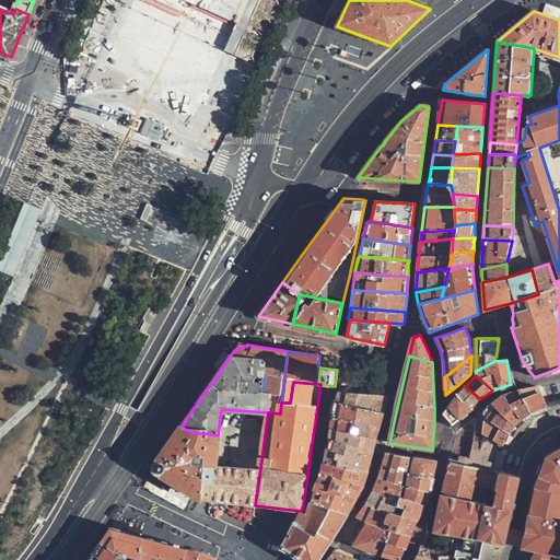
[(477,403),(479,398),(465,386),(457,393),(474,408),(477,403)]
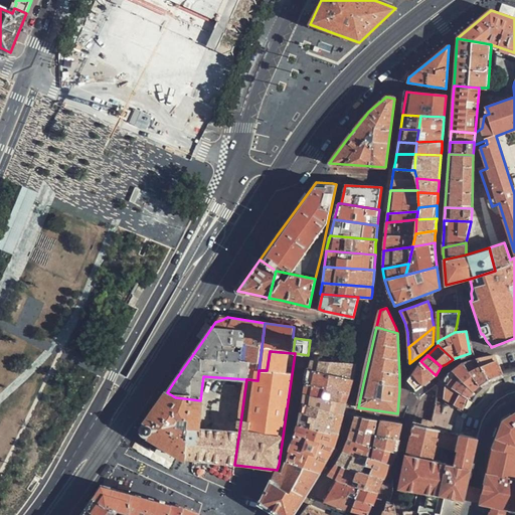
[(496,376),(503,373),(495,355),(481,358),(477,358),(491,378),(496,376)]
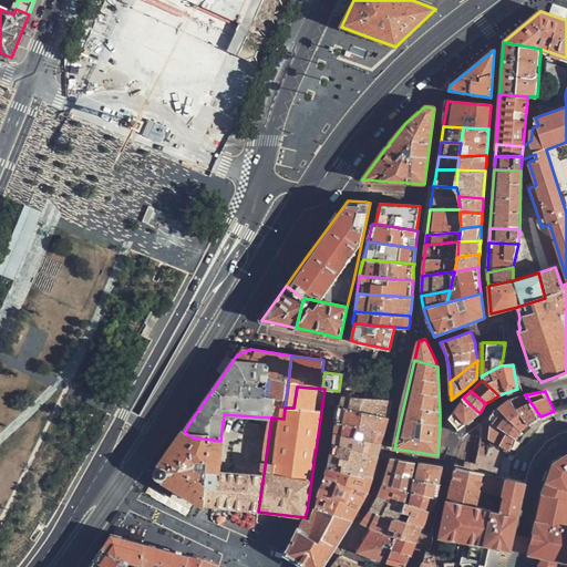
[(511,400),(526,426),(540,416),(525,394),(515,398),(511,400)]
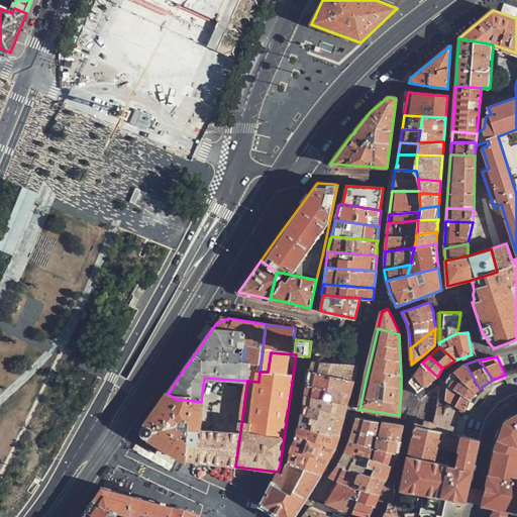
[(313,360),(309,371),(353,380),(357,366),(334,364),(313,362),(313,360)]
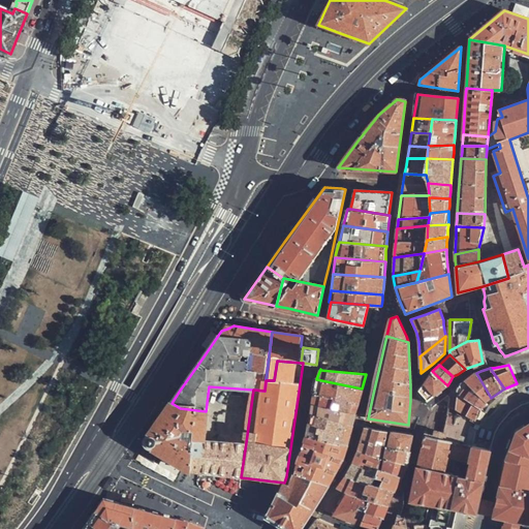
[(437,394),(447,385),(432,371),(419,390),(428,401),(437,394)]
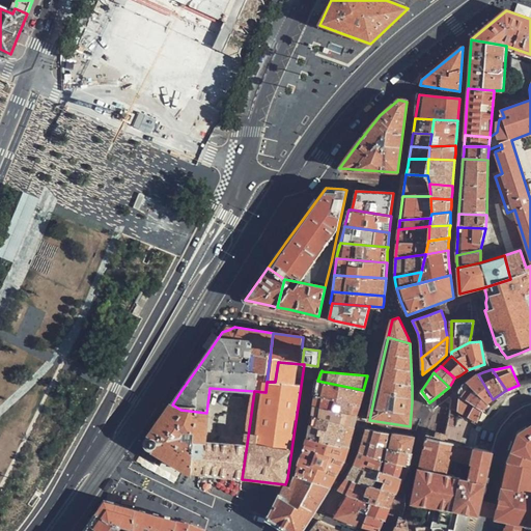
[(470,381),(467,383),(482,406),(493,399),(478,374),(470,381)]
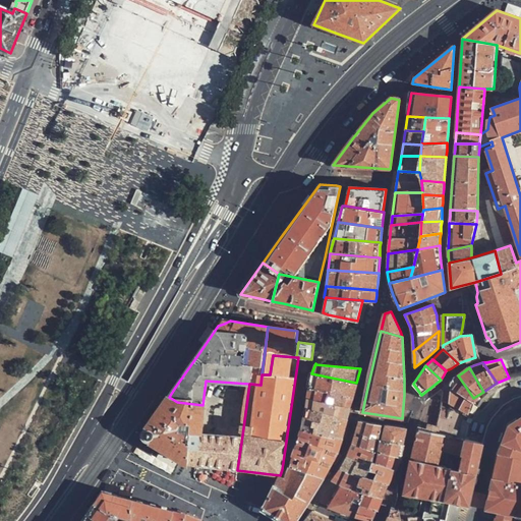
[(356,383),(311,373),(309,388),(353,397),(356,386),(356,383)]
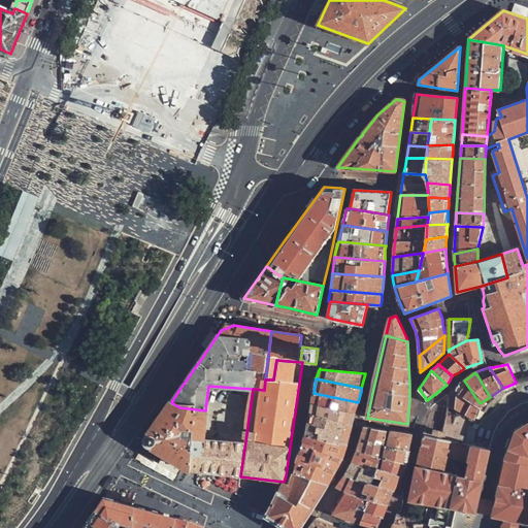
[(459,386),(457,398),(476,410),(480,403),(464,381),(461,384),(459,386)]
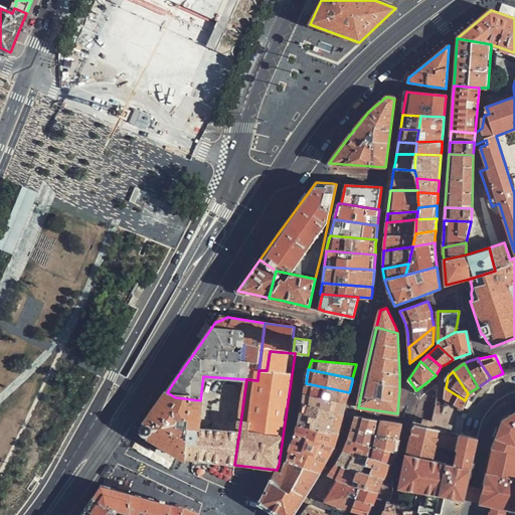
[(349,392),(306,383),(304,391),(346,402),(347,400),(349,392)]
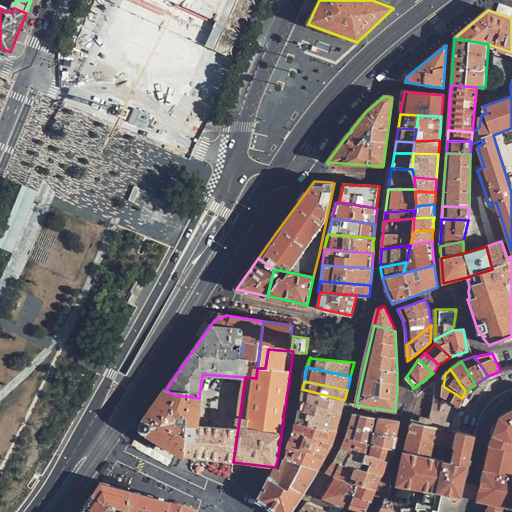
[(462,398),(443,386),(442,394),(445,396),(443,399),(447,401),(448,398),(451,400),(459,404),(462,398)]
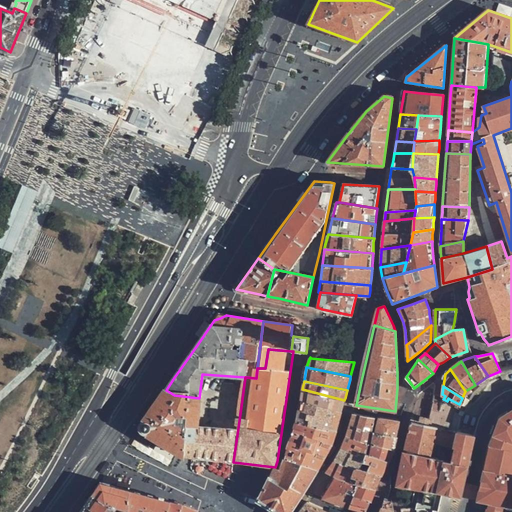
[(300,401),(342,411),(344,403),(344,400),(302,389),(300,401)]
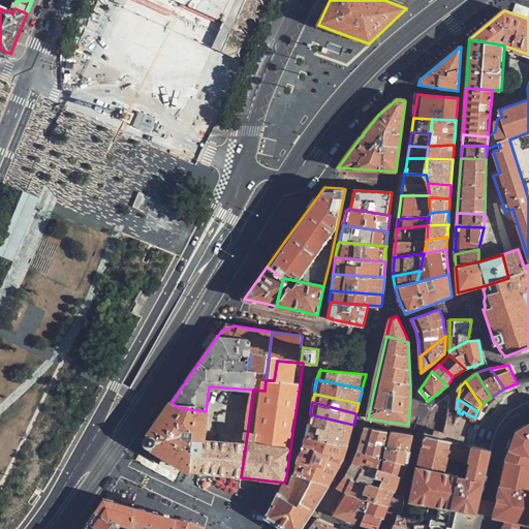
[(180,408),(172,403),(144,443),(184,466),(191,471),(193,439),(204,440),(206,411),(180,408)]
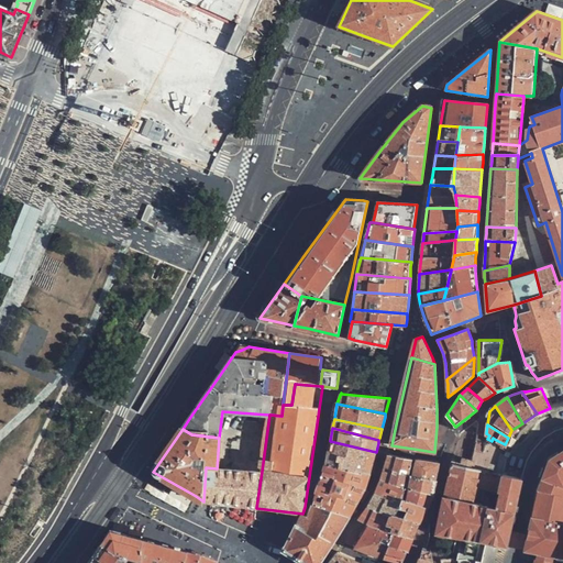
[(374,459),(376,452),(330,441),(329,451),(327,462),(371,473),(374,459)]
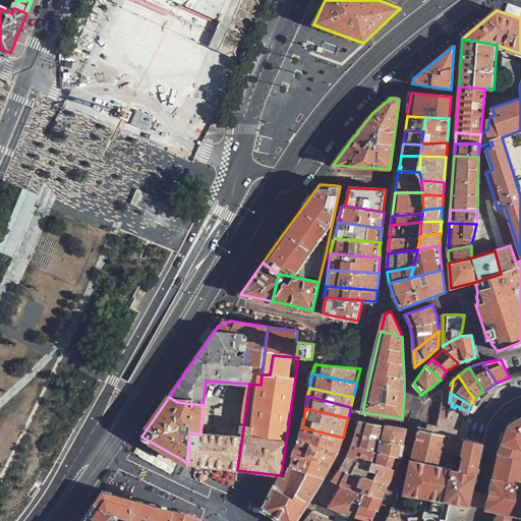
[(436,425),(428,424),(427,428),(421,427),(420,427),(420,426),(418,425),(403,496),(424,499),(420,518),(429,518),(428,520),(520,520),(520,416),(509,424),(498,453),(485,509),(445,501),(452,469),(445,468),(449,452),(461,455),(465,440),(439,432),(440,426),(436,425)]
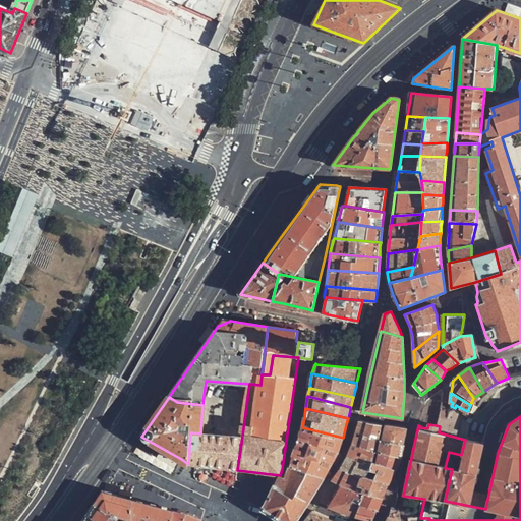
[(353,442),(375,449),(382,424),(374,423),(361,420),(353,442)]
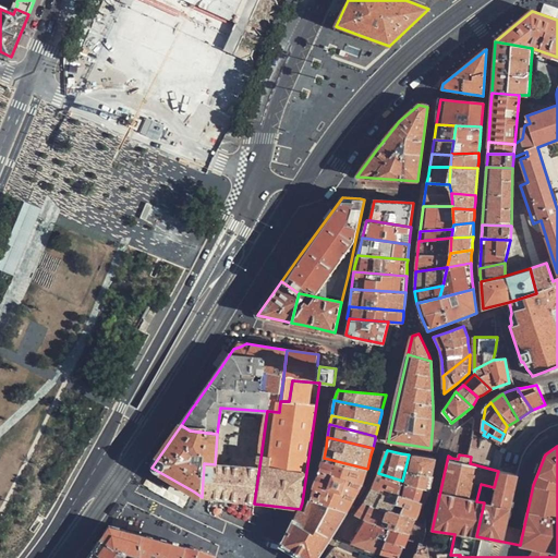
[(413,455),(409,470),(433,474),(434,471),(436,459),(413,455)]
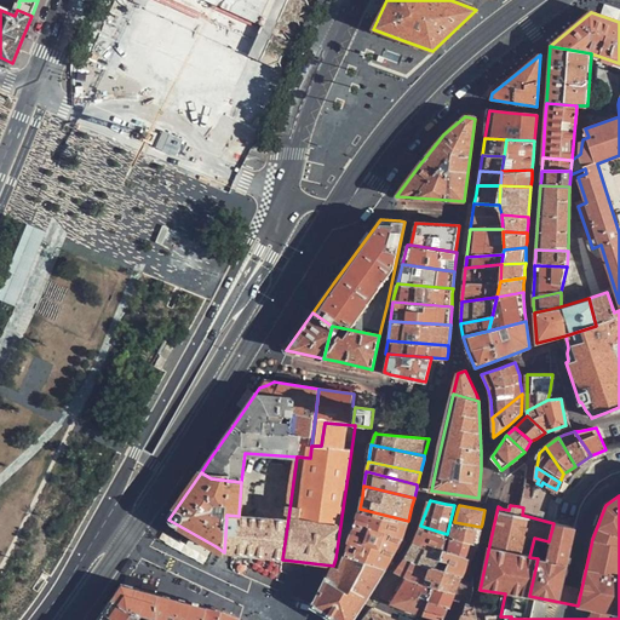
[(406,529),(408,521),(360,509),(359,514),(346,552),(386,568),(402,538),(406,529)]
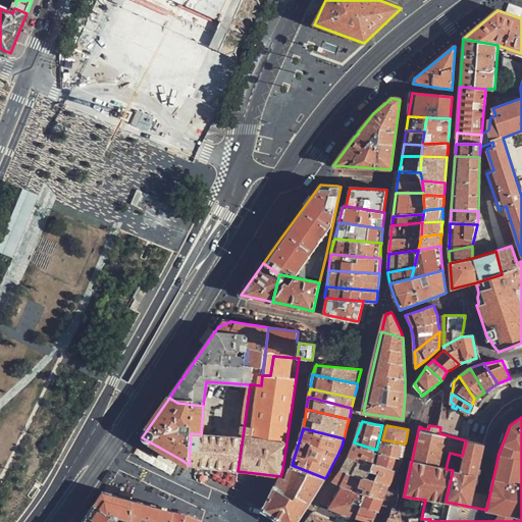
[(191,433),(189,465),(195,467),(193,474),(195,479),(197,480),(200,482),(203,481),(206,479),(207,474),(209,478),(230,487),(237,480),(238,471),(243,436),(201,434),(191,433)]
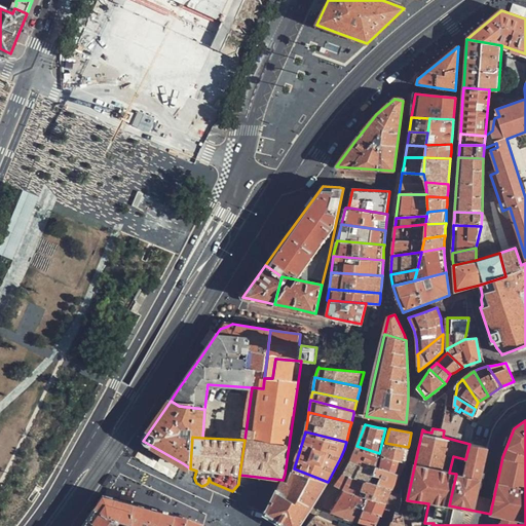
[(385,443),(382,456),(405,463),(407,454),(408,447),(385,443)]
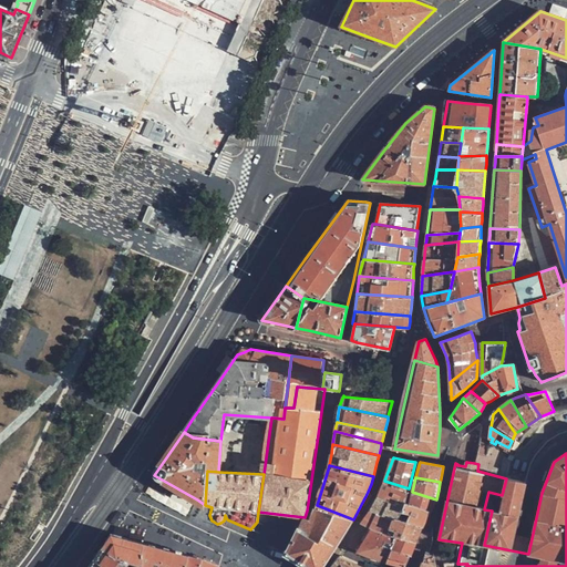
[(397,502),(404,504),(409,488),(384,481),(383,487),(380,496),(397,502)]
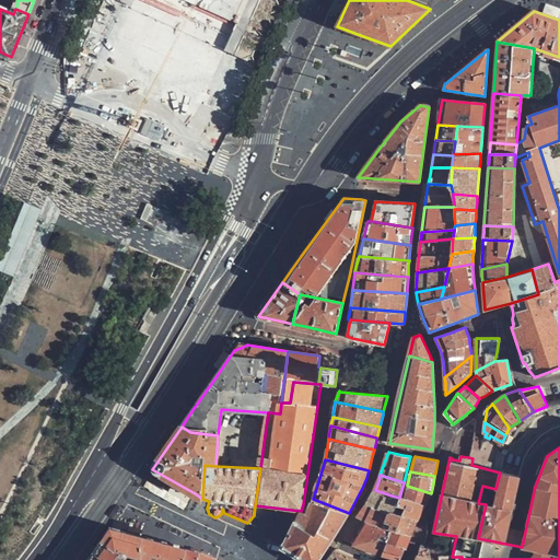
[(407,486),(404,499),(426,505),(427,503),(431,493),(407,486)]
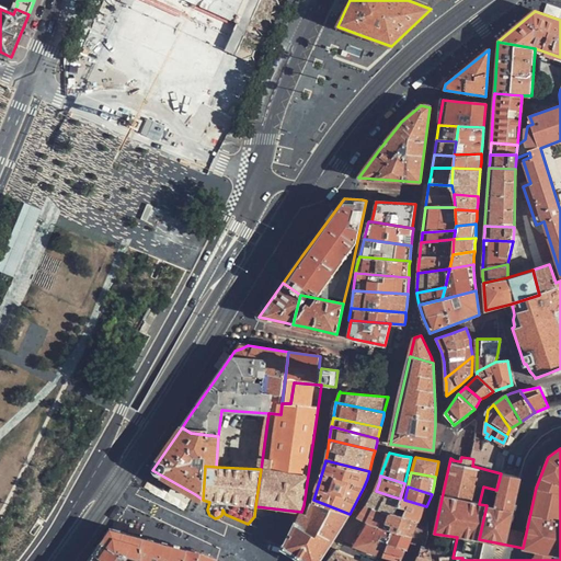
[(386,512),(392,496),(376,491),(371,497),(367,504),(386,512)]
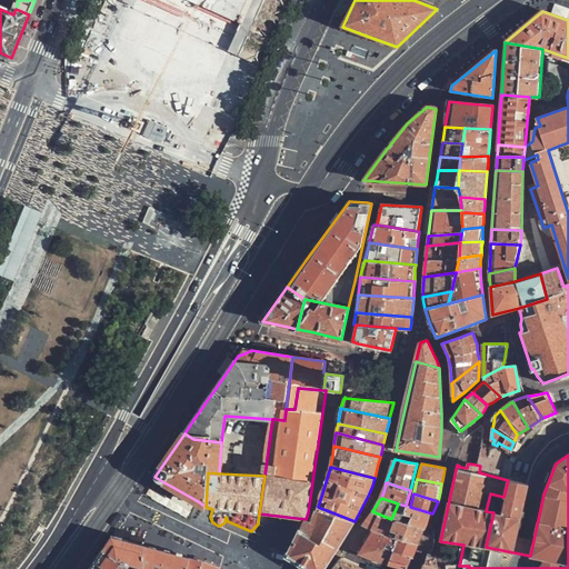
[(432,513),(410,507),(406,506),(398,503),(391,519),(423,530),(430,517),(432,513)]
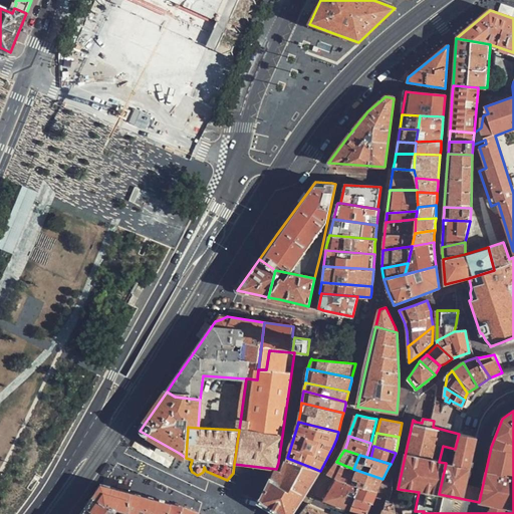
[(285,466),(278,463),(276,469),(259,502),(279,513),(290,513),(315,477),(320,471),(287,458),(285,466)]
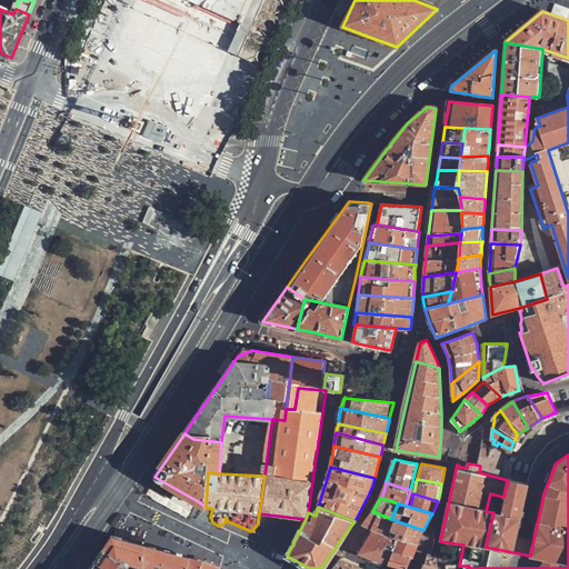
[(420,537),(423,530),(391,519),(372,511),(367,519),(362,526),(373,530),(399,538),(417,545),(420,537)]
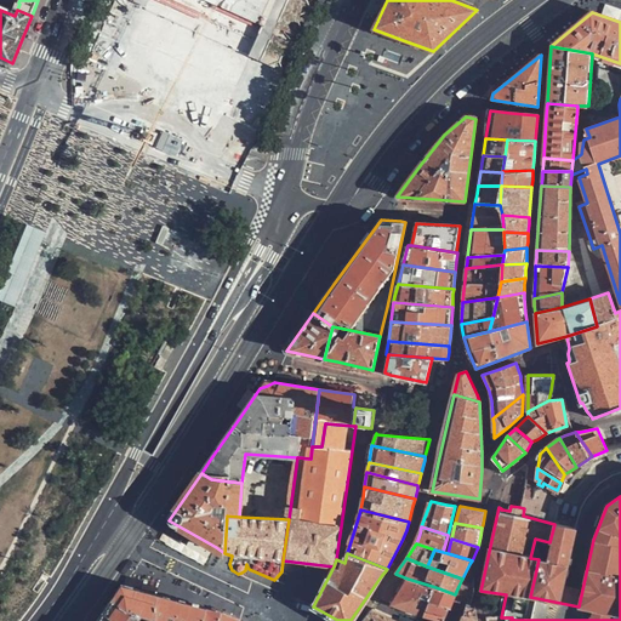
[(425,615),(436,587),(408,579),(400,592),(392,604),(408,610),(416,613),(425,615)]
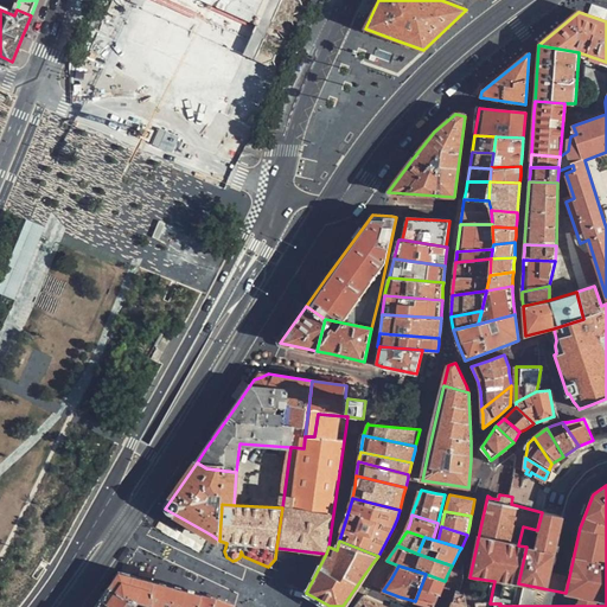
[(198,606),(202,598),(192,594),(151,582),(120,573),(108,590),(96,606),(198,606)]
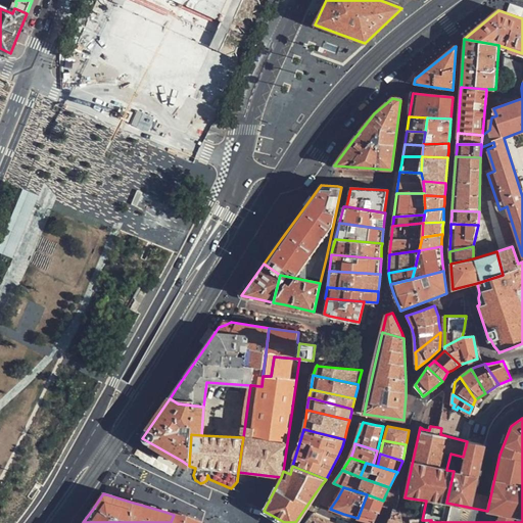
[(381,505),(383,501),(367,494),(358,518),(367,521),(374,522),(381,505)]
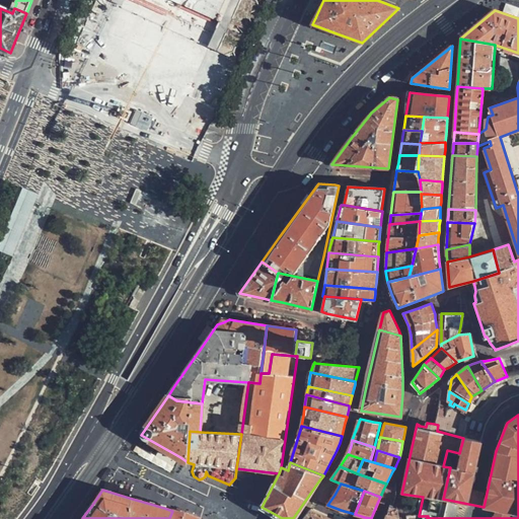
[(399,518),(398,509),(389,507),(385,518),(399,518)]
